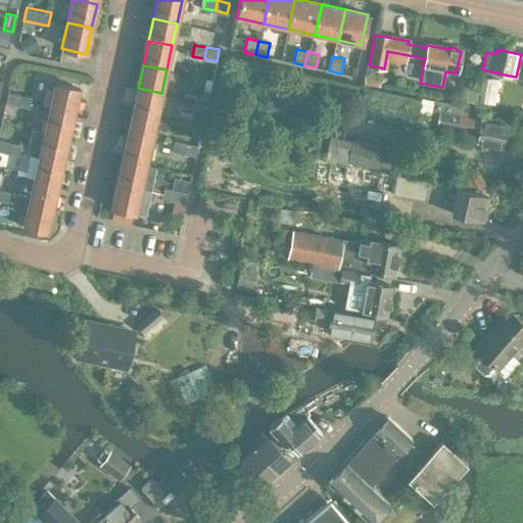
[(364,74),(363,82),(384,87),(385,79),(364,74)]
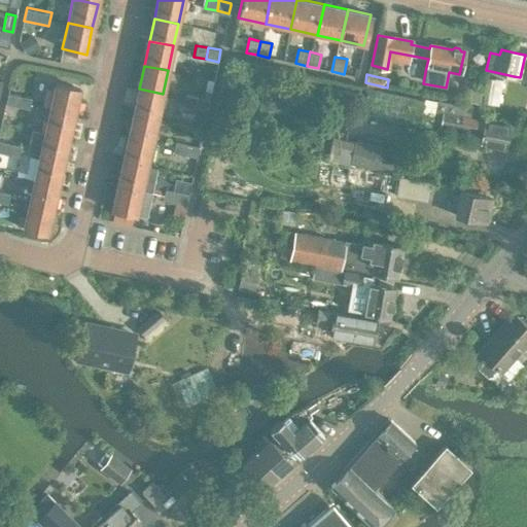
[(496,105),(501,80),(485,77),(480,102),(496,105)]
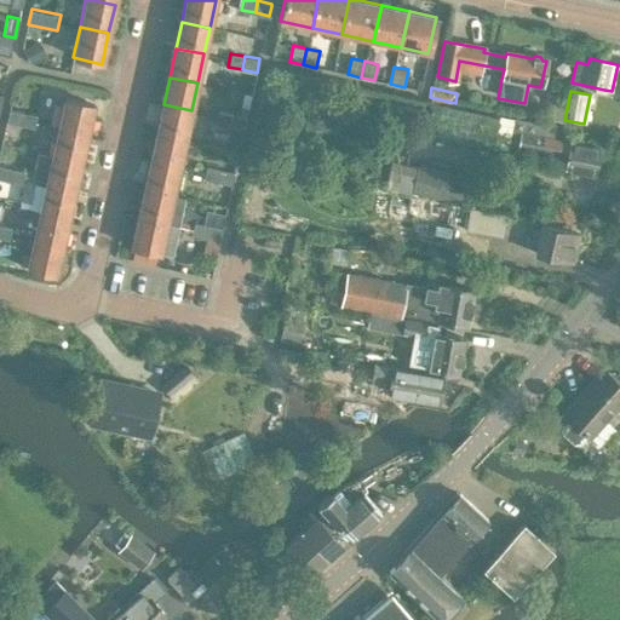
[(64,98),(58,127),(86,133),(93,105),(64,98)]
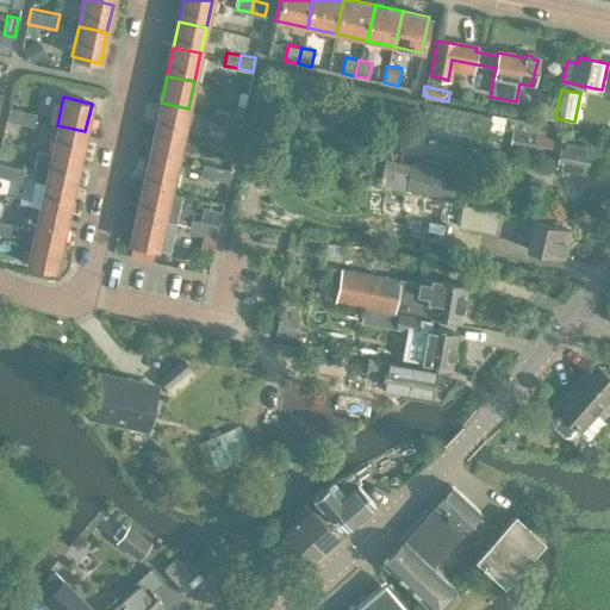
[(161,103),(155,129),(182,136),(188,109),(161,103)]
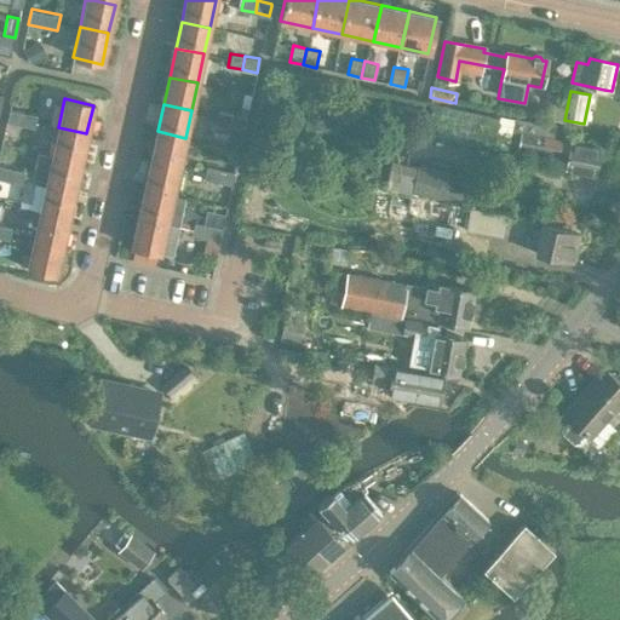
[(10,109),(6,122),(21,125),(23,113),(10,109)]
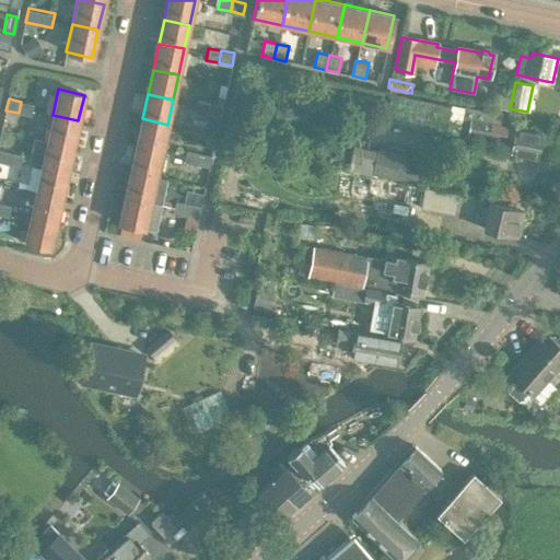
[(197,100),(195,112),(208,114),(210,103),(197,100)]
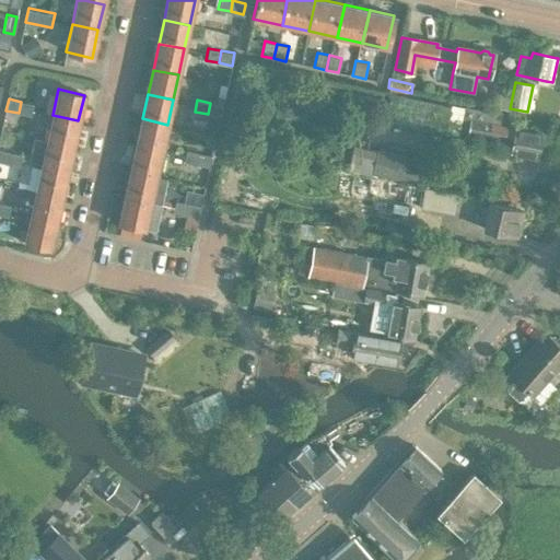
[(21,102),(19,113),(31,116),(34,104),(21,102)]
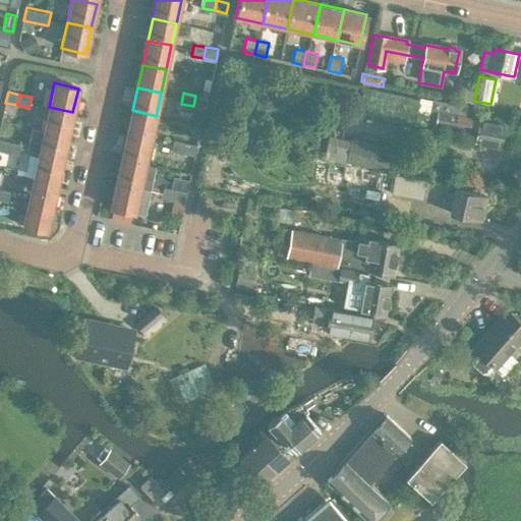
[(195,96),(193,106),(205,109),(208,99),(195,96)]
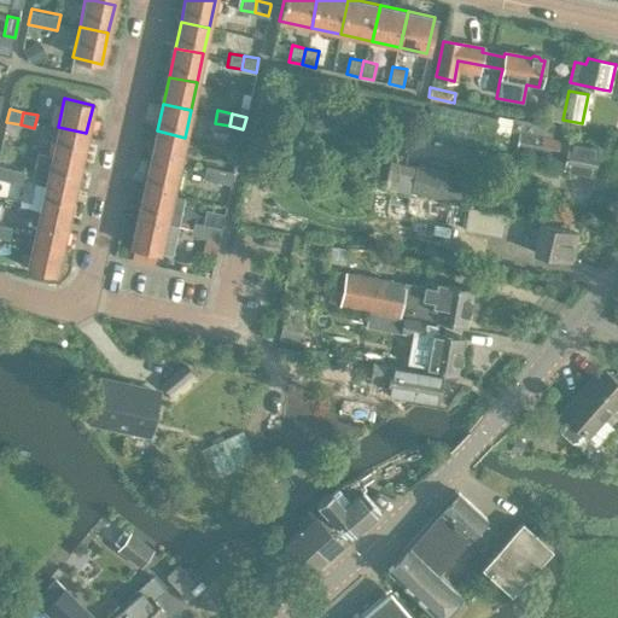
[(491,146),(503,149),(555,159),(553,167),(592,175),(598,149),(551,139),(553,128),(511,118),(511,117),(497,115),(491,146)]
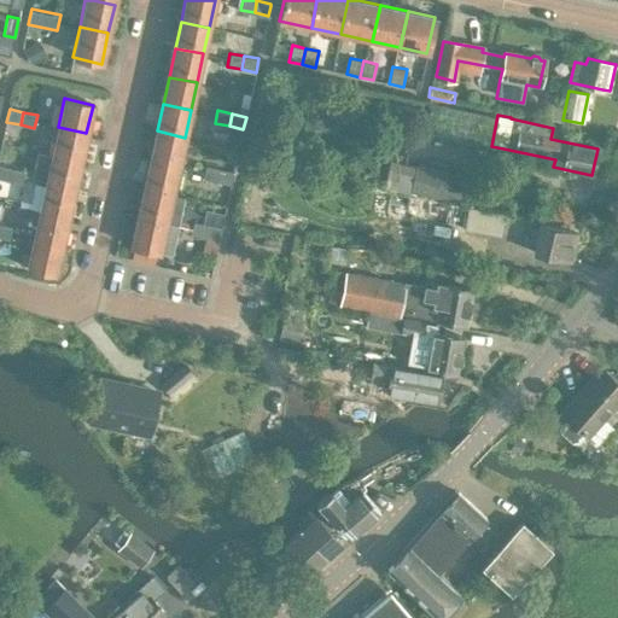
[(58,127),(52,153),(80,161),(86,133),(58,127)]
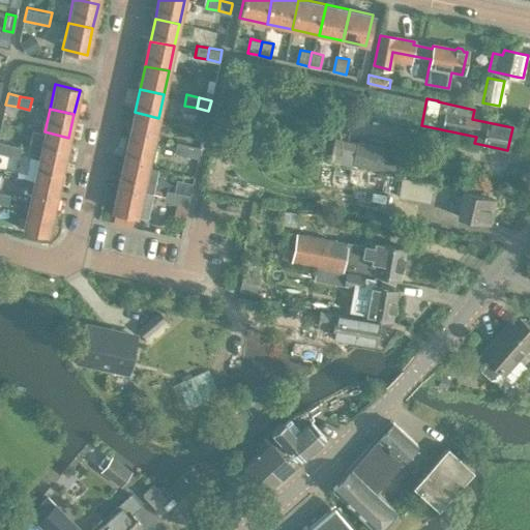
[(135,112),(129,137),(153,141),(158,118),(135,112)]
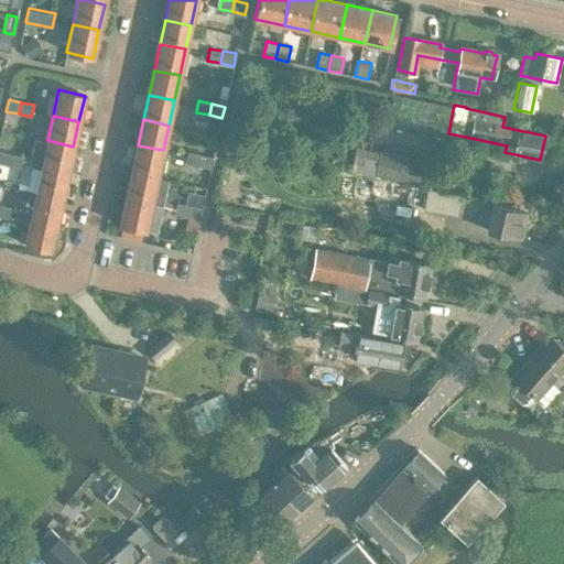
[(34,139),(29,161),(42,164),(42,165),(67,173),(73,147),(47,140),(46,141),(34,139)]
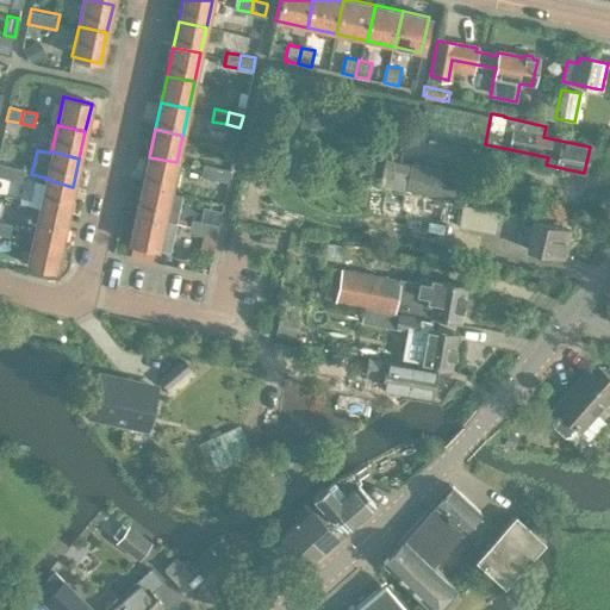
[(149,157),(143,185),(170,191),(176,162),(149,157)]
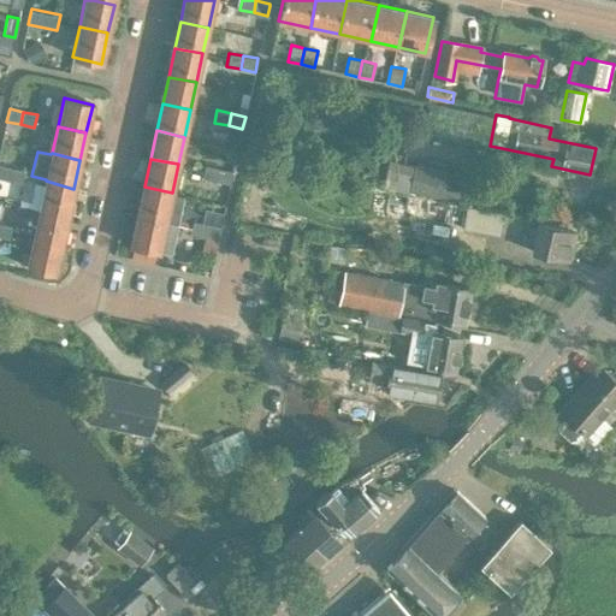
[(407,191),(413,164),(389,159),(388,161),(378,159),(374,181),(384,183),(383,188),(407,191)]
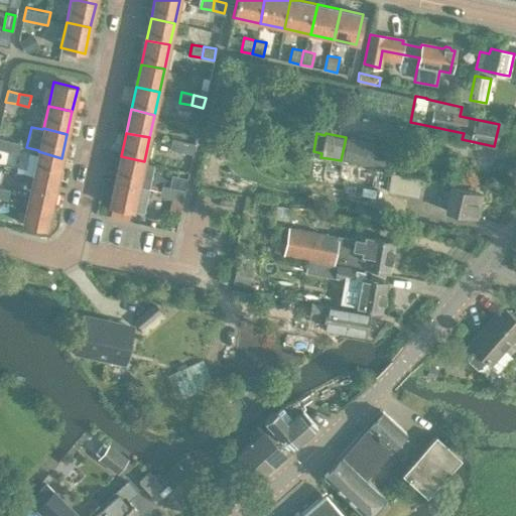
[(0,137),(0,148),(6,150),(8,140),(0,137)]
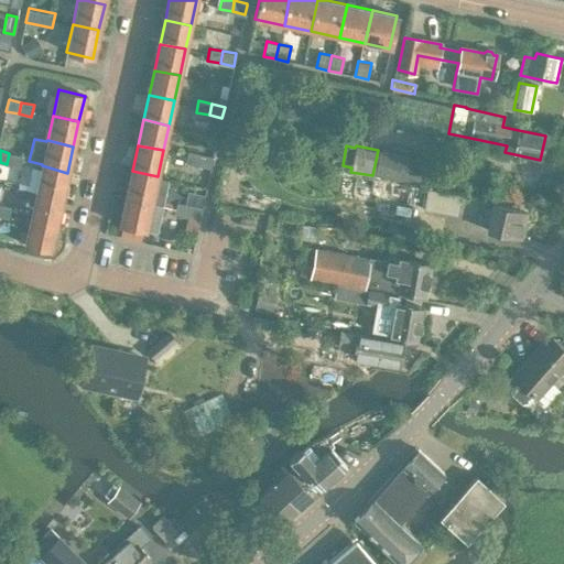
[(184,164),(197,167),(201,152),(186,150),(184,164)]
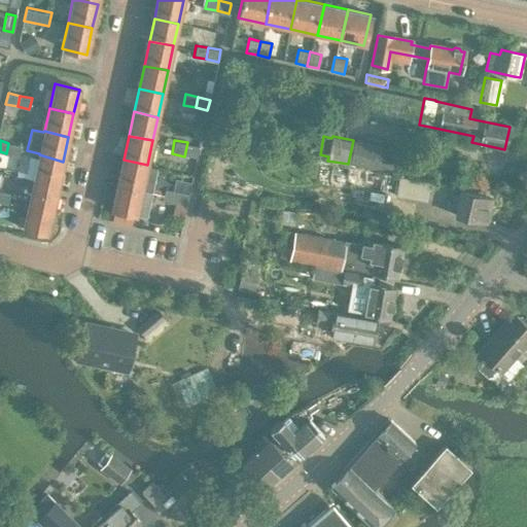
[(396,149),(354,140),(349,164),(392,172),(396,149)]
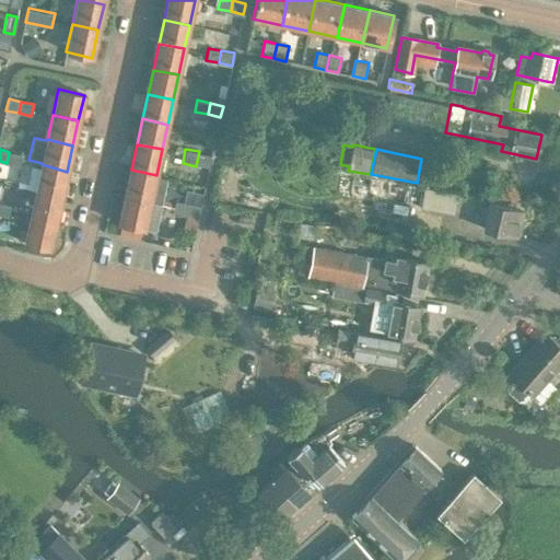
[(199,151),(196,166),(209,168),(212,154),(199,151)]
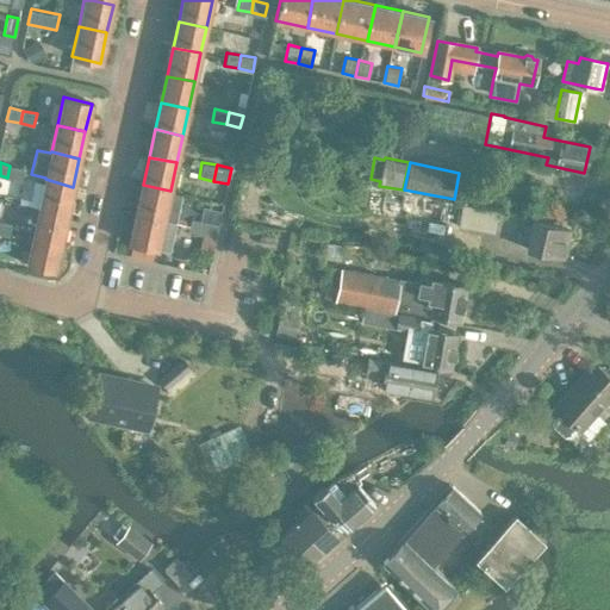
[(10,166),(7,178),(22,181),(24,168),(10,166)]
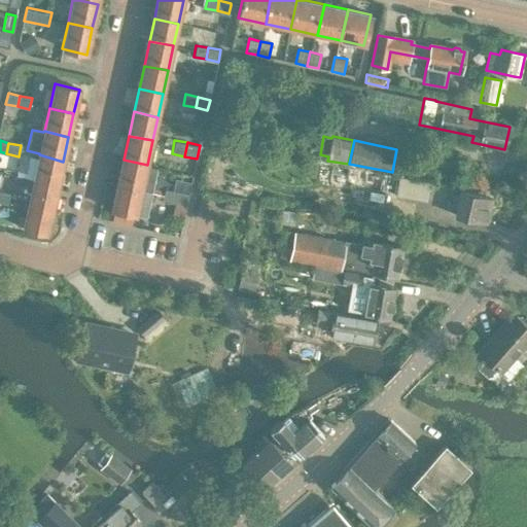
[(39,154),(34,177),(58,183),(63,162),(39,154)]
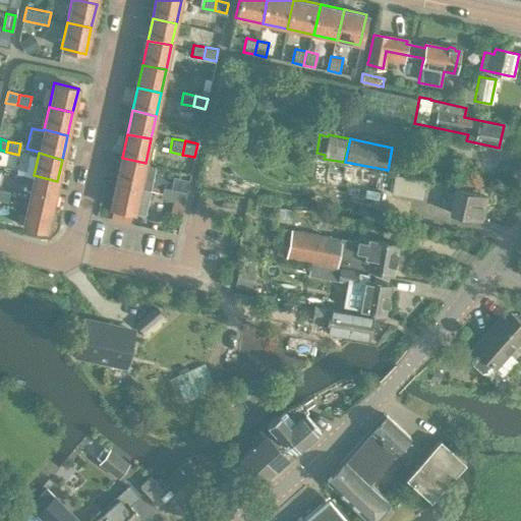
[(122,158),(116,182),(139,188),(150,190),(155,165),(146,163),(122,158)]
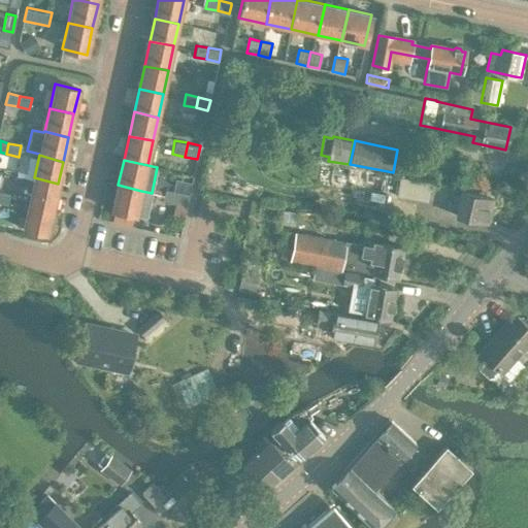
[(432,183),(331,163),(330,167),(321,166),(318,179),(327,182),(327,184),(336,186),(338,174),(345,176),(343,186),(428,202),(432,183)]
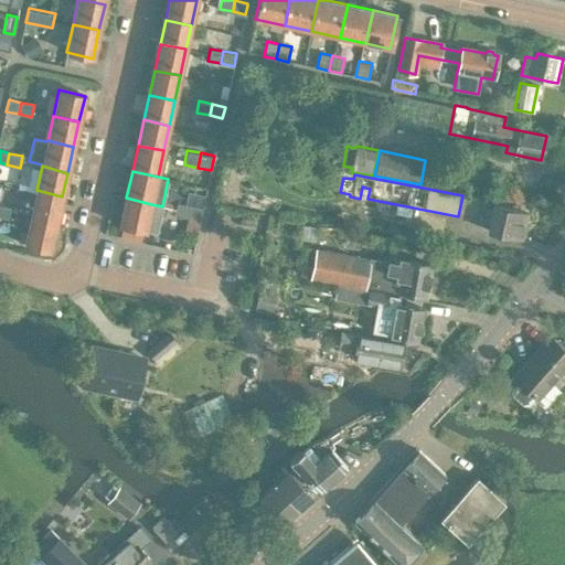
[(36,190),(30,217),(56,223),(62,196),(36,190)]
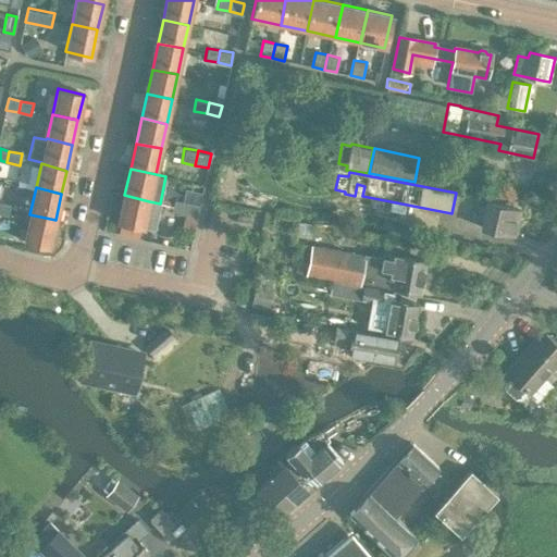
[(120,223),(118,234),(138,238),(140,227),(144,229),(144,226),(155,229),(160,203),(149,201),(124,195),(119,222),(120,223)]
